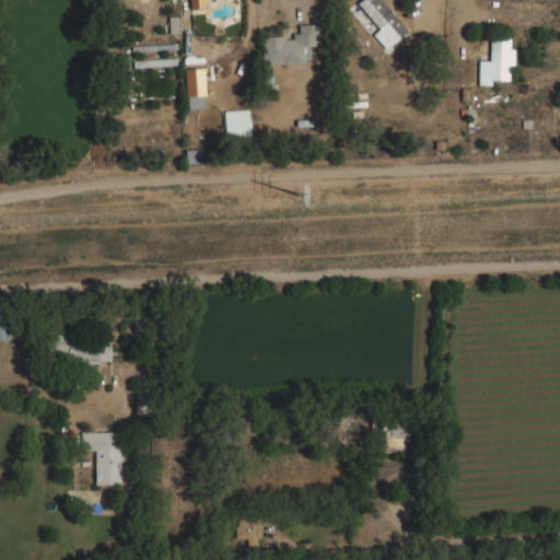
[(189,0),(189,9),(206,8),(205,0),(189,0)]
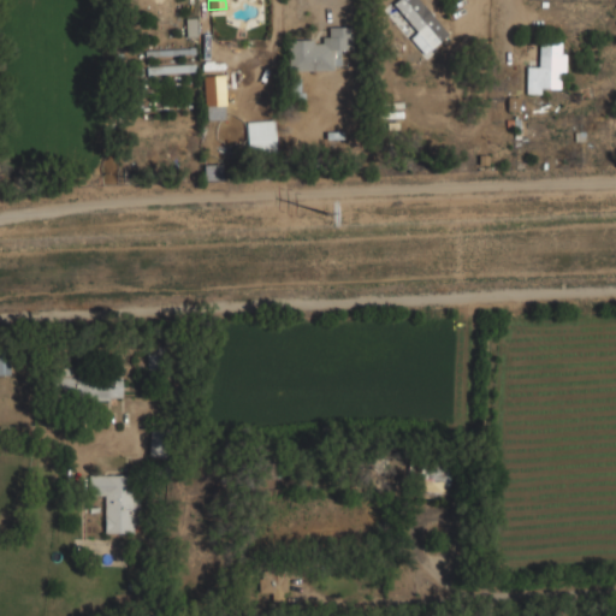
[(424,54),(448,35),(420,0),(396,0),(394,3),(416,33),(410,37),(424,54)]
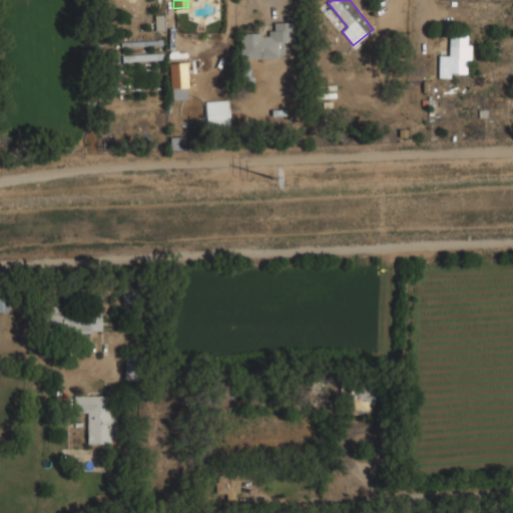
[(239,33),(240,59),(279,58),(278,41),(294,41),(293,22),(274,23),(274,33),(239,33)]
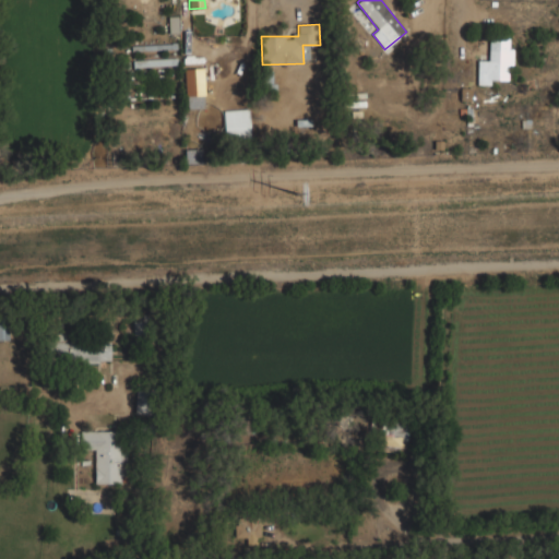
[(489,60),(478,60),(477,84),(490,84),(490,80),(508,80),(508,64),(513,64),(513,48),(509,48),(509,36),(489,36),(489,60)]
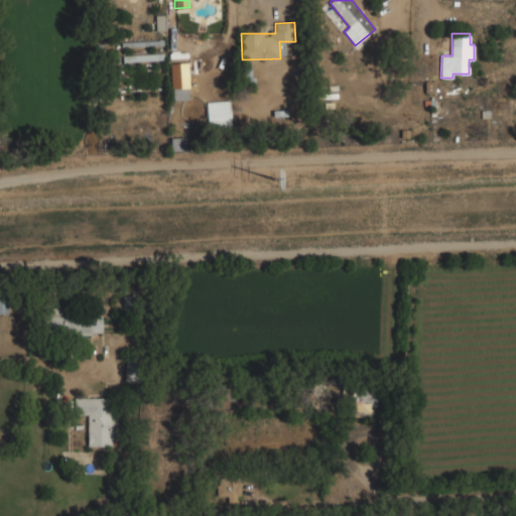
[(163,60),(163,53),(123,55),(123,61),(163,60)]
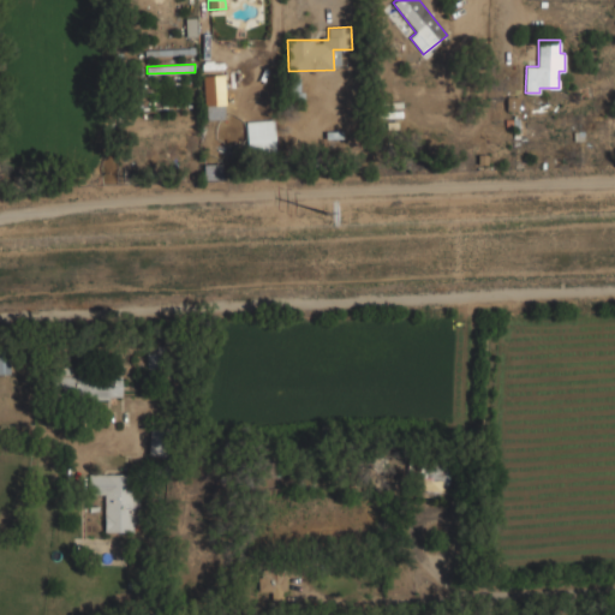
[(226,119),(224,75),(203,76),(204,120),(226,119)]
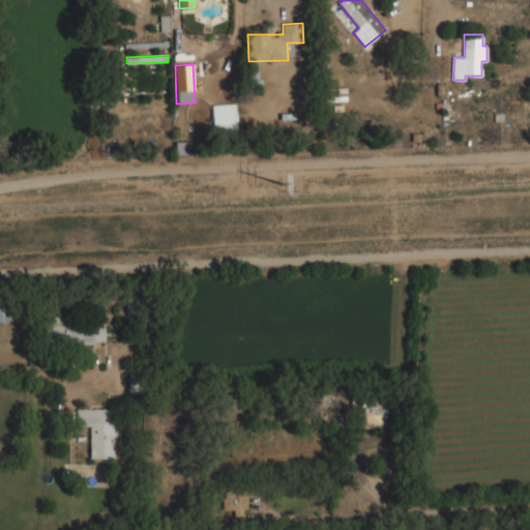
[(237,131),(236,104),(212,105),(213,133),(237,131)]
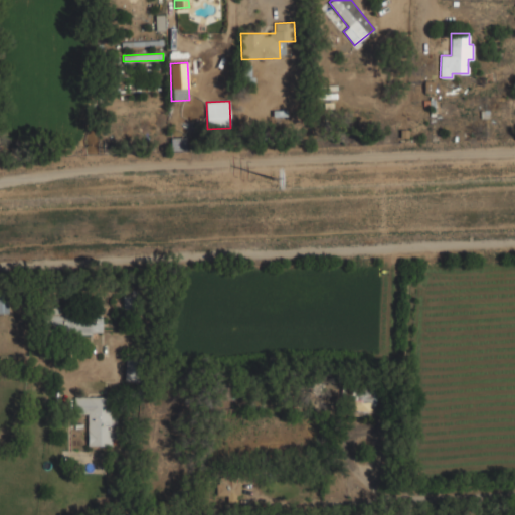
[(0,313),(8,313),(7,301),(0,300),(0,313)]
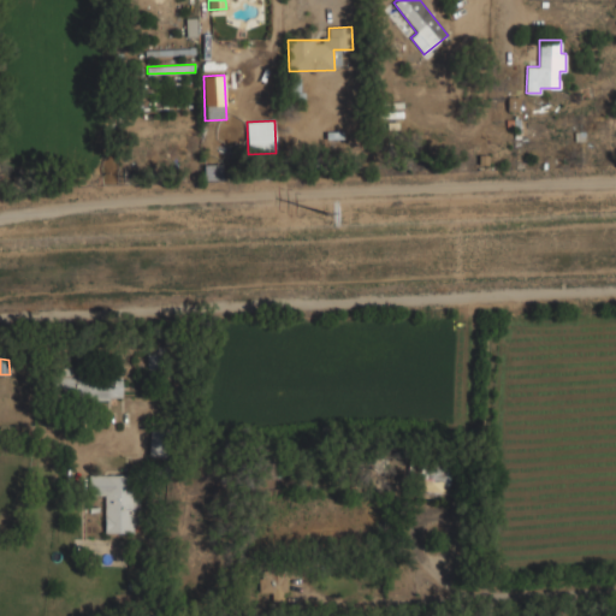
[(122,400),(122,372),(55,371),(55,398),(122,400)]
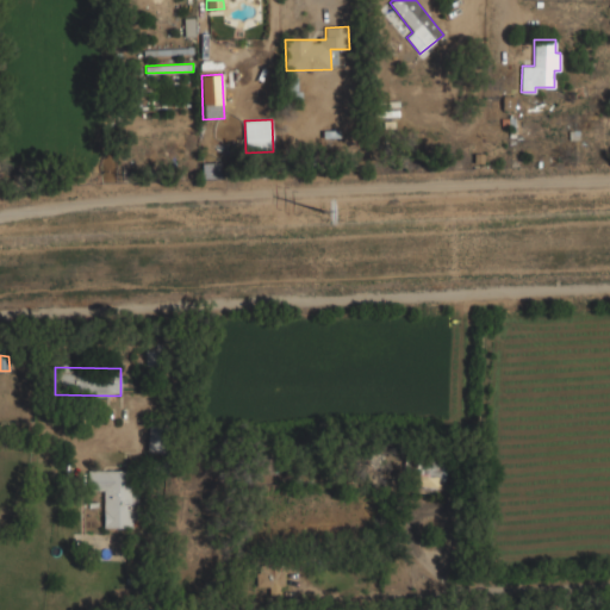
[(147,450),(160,452),(162,429),(149,427),(147,450)]
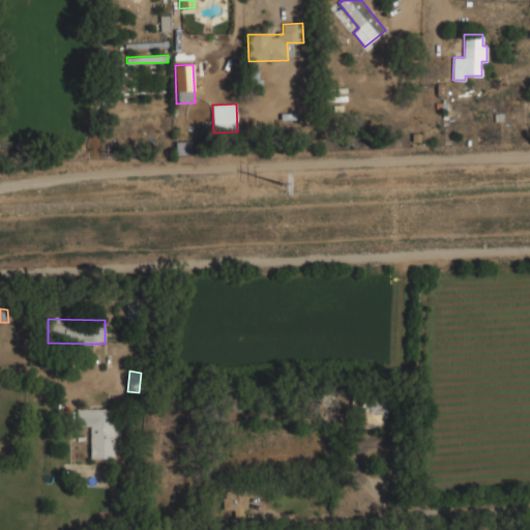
[(361,427),(388,425),(387,400),(360,401),(361,427)]
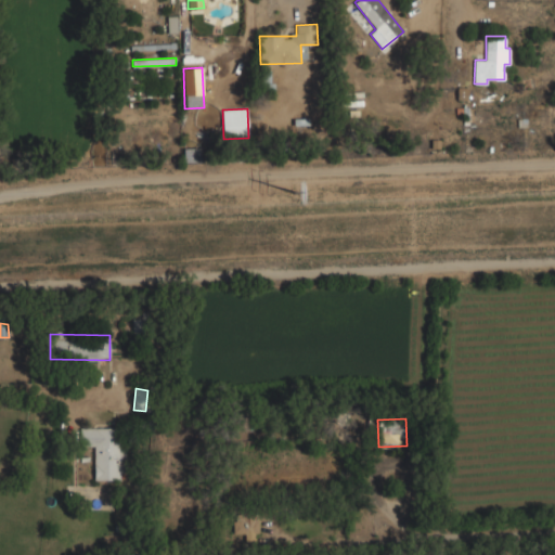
[(79,428),(80,447),(94,447),(94,480),(121,480),(120,428),(79,428)]
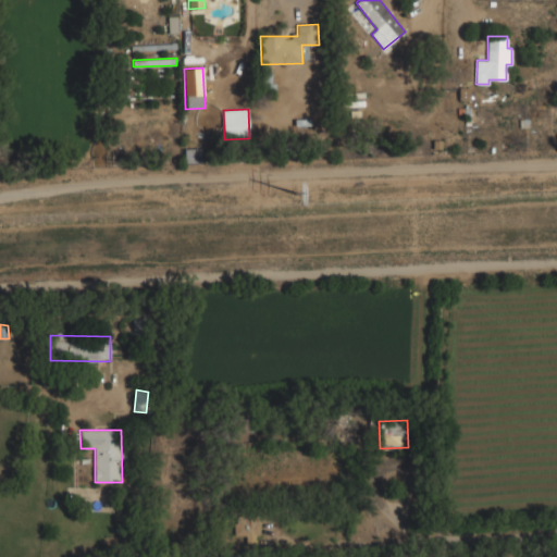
[(246,544),(258,544),(258,519),(234,519),(234,536),(226,536),(226,547),(239,547),(239,536),(246,536),(246,544)]
